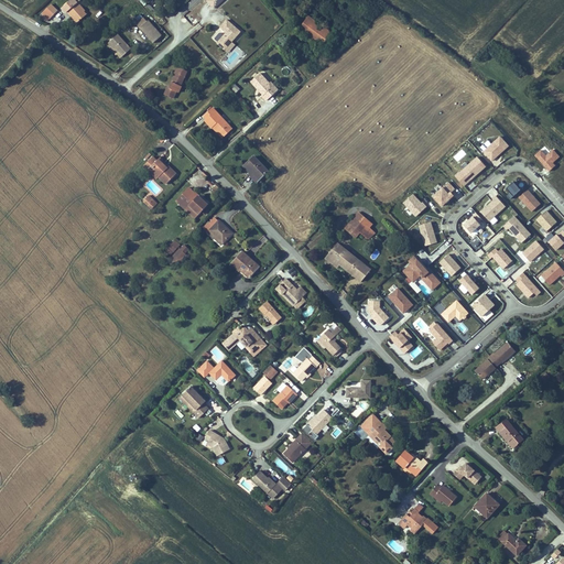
[(51,1),(46,4),(53,11),(56,8),(51,1)]
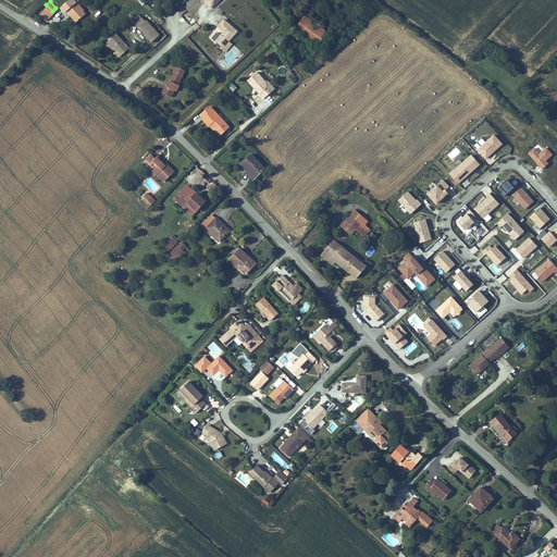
[(65,10),(67,9),(69,8),(72,12),(71,13),(73,16),(76,21),(85,13),(82,10),(83,9),(76,1),(72,4),(69,1),(62,7),(65,10)]
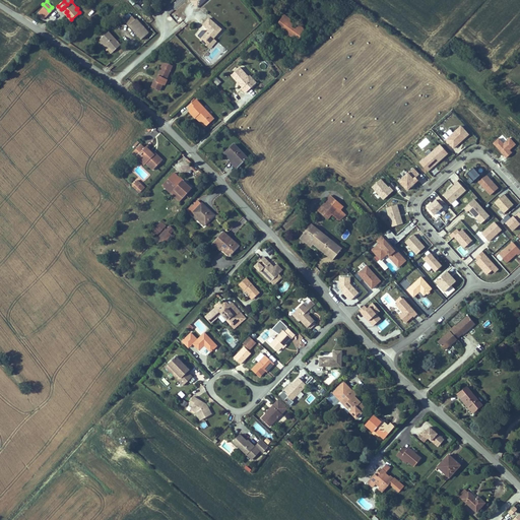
[(44,14),(49,10),(43,4),(39,9),(44,14)]
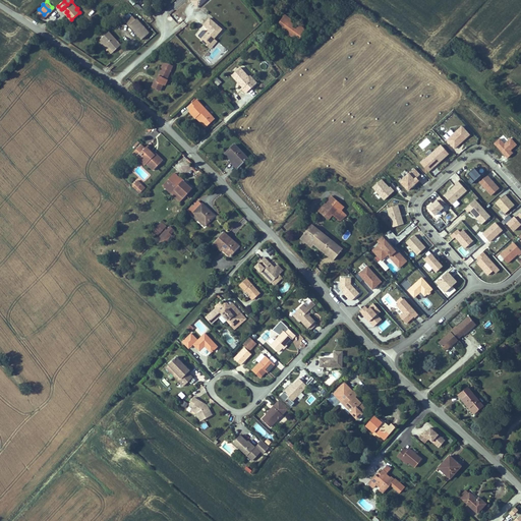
[(167,6),(165,12),(171,14),(173,8),(167,6)]
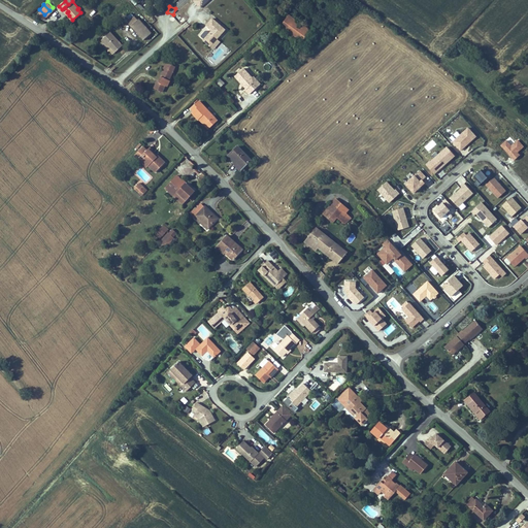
[(291,9),(289,12),(299,20),(301,17),(291,9)]
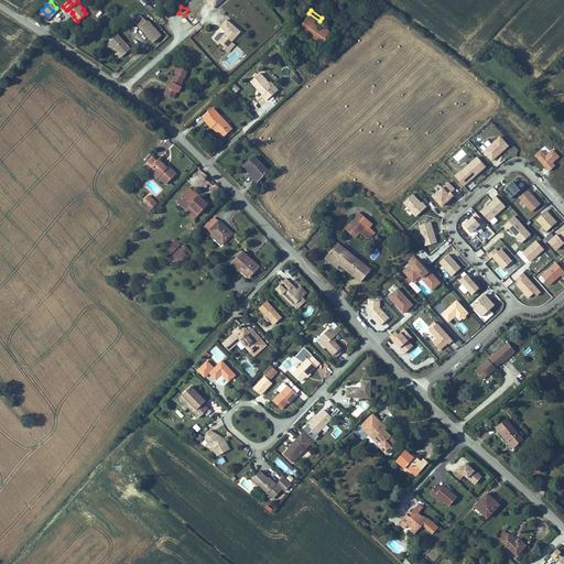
[(141,23),(149,15),(145,12),(138,20),(141,23)]
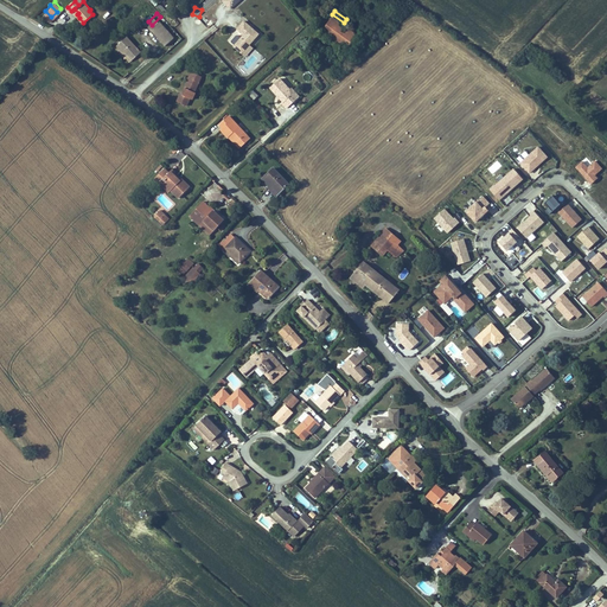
[(324,26),(332,31),(333,30),(344,37),(343,38),(351,44),(360,29),(346,19),(344,23),(332,14),(324,26)]
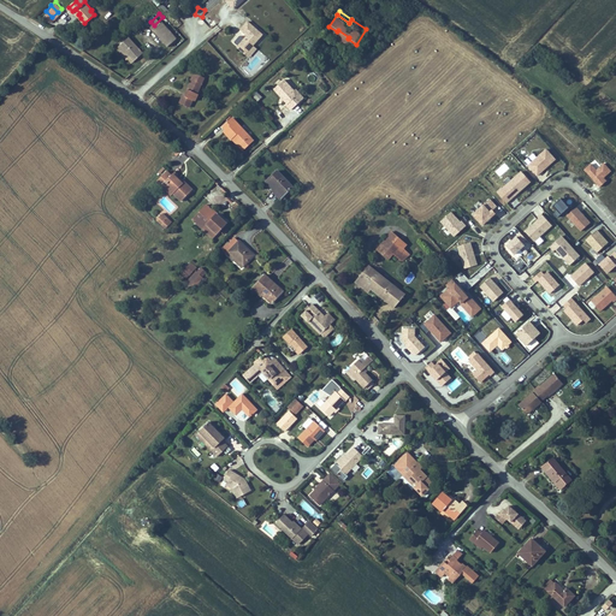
[(163,17),(154,25),(170,42),(178,34),(163,17)]
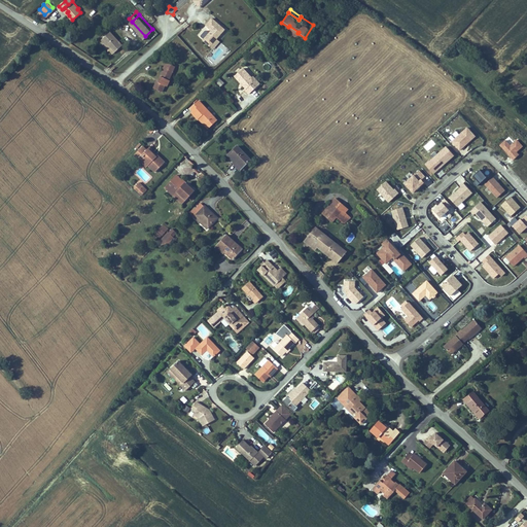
[(221,35),(229,26),(216,14),(210,22),(216,27),(208,36),(214,40),(219,34),(221,35)]
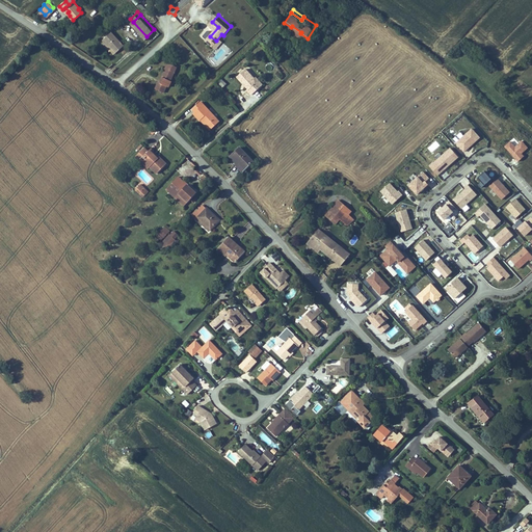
[(112,30),(105,37),(112,45),(117,51),(126,43),(112,30)]
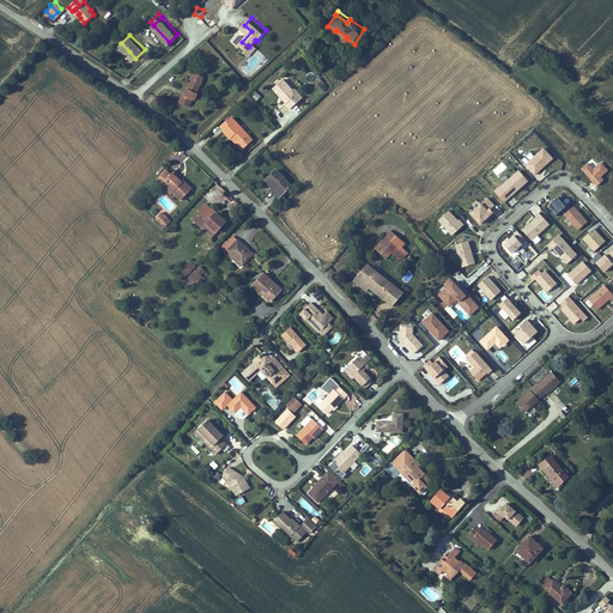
[(258,41),(255,40),(249,47),(242,42),(241,43),(249,50),(258,41)]
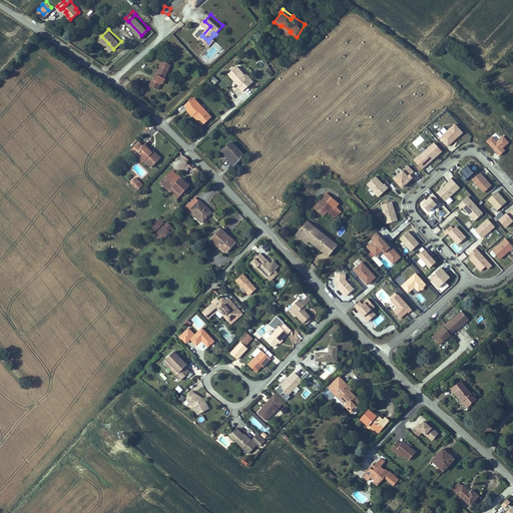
[(159,70),(155,79),(164,83),(167,77),(169,78),(172,73),(170,72),(175,64),(178,57),(170,53),(167,60),(161,71),(159,70)]
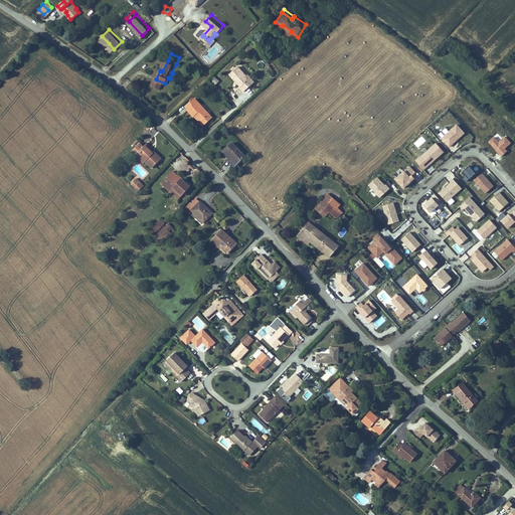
[(240,64),(232,72),(243,84),(242,86),(246,91),(253,83),(250,79),(253,76),(250,72),(248,73),(240,64)]
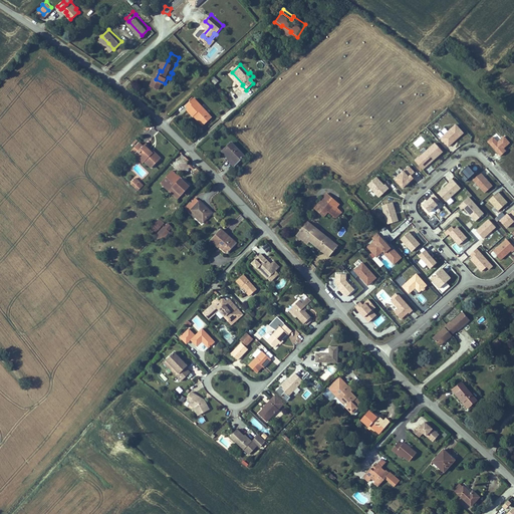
[(187,111),(192,117),(195,115),(203,125),(210,119),(194,100),(185,107),(188,110),(187,111)]
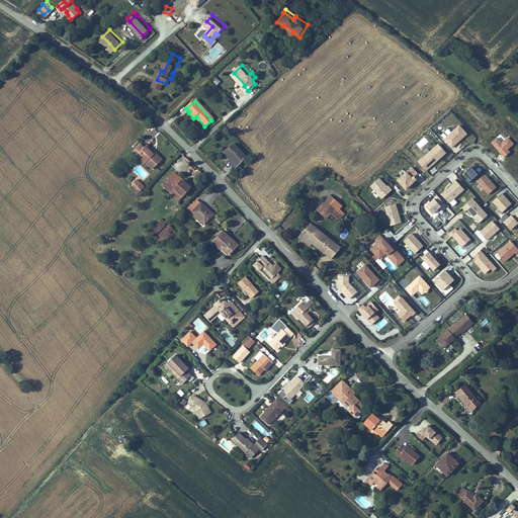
[(196,116),(193,118),(202,128),(204,126),(196,116)]
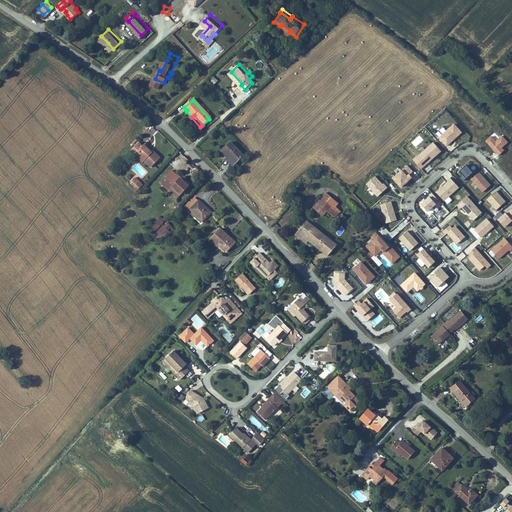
[(448,145),(463,132),(455,123),(440,137),(448,145)]
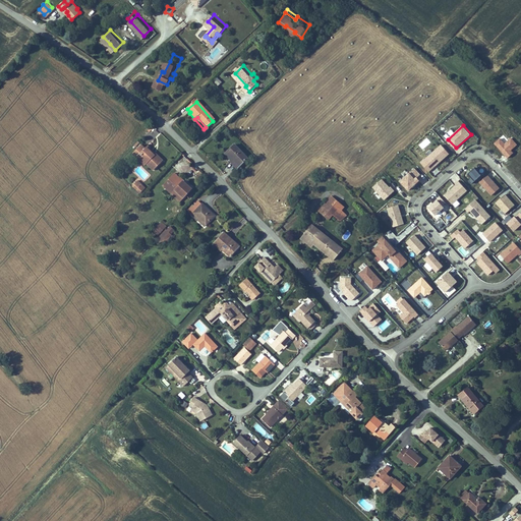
[(140,146),(145,150),(147,148),(155,156),(162,163),(171,153),(164,147),(163,148),(154,139),(153,141),(149,137),(140,146)]
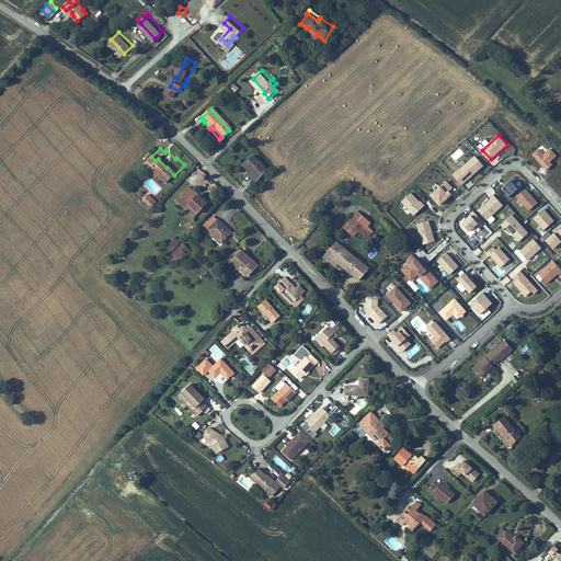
[(168,149),(165,150),(175,159),(176,158),(168,149)]
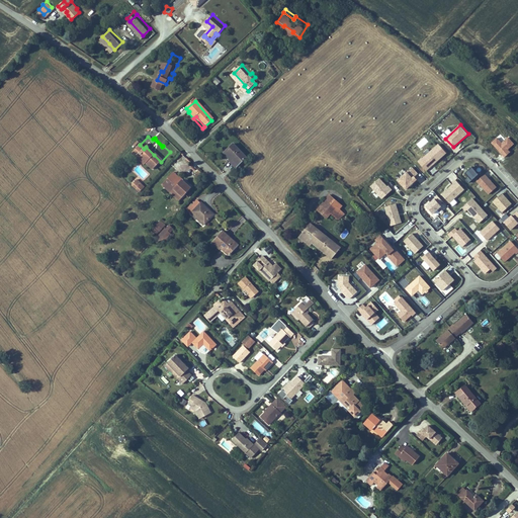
[(427,170),(447,152),(439,144),(419,162),(427,170)]
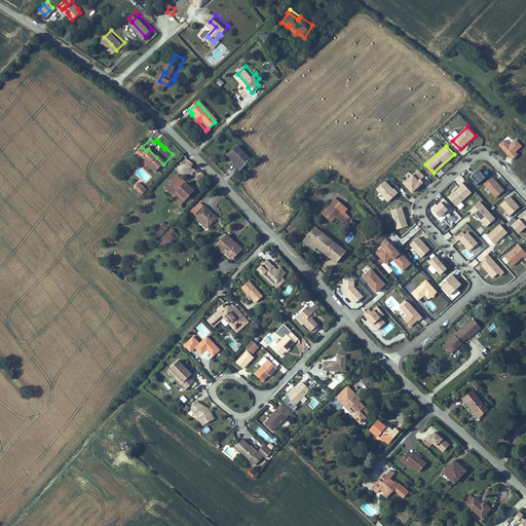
[(234,147),(226,156),(231,162),(233,160),(239,167),(248,160),(234,147)]
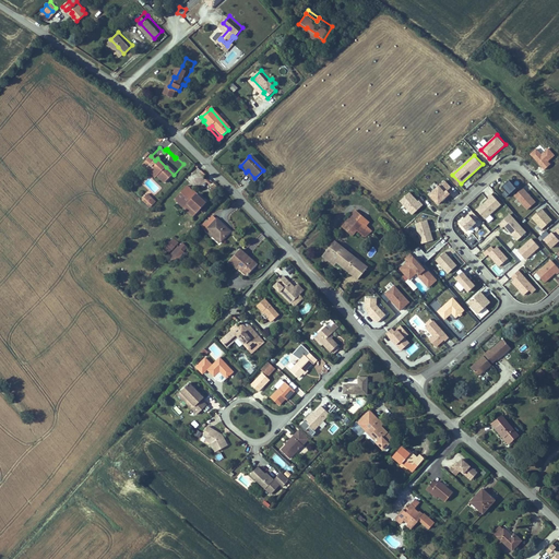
[(157,158),(155,161),(164,169),(166,167),(157,158)]
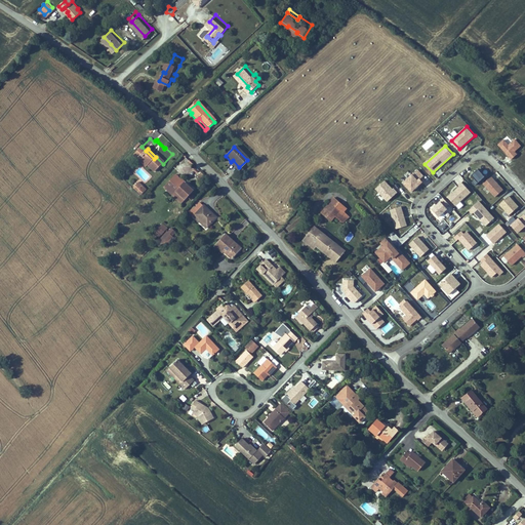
[(477,185),(486,175),(479,168),(473,174),(477,178),(474,180),(477,185)]
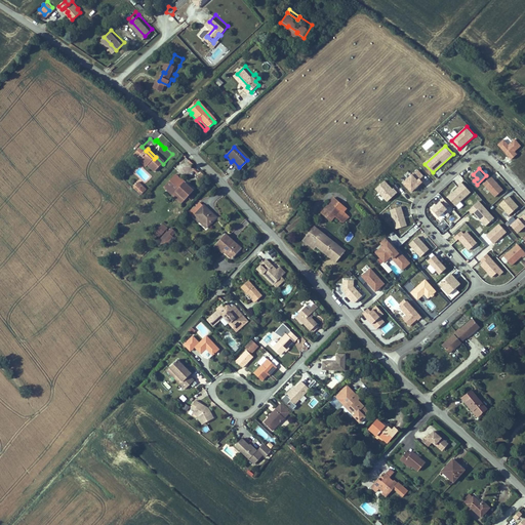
[(422,180),(420,178),(423,175),(418,169),(404,182),(412,191),(422,180)]
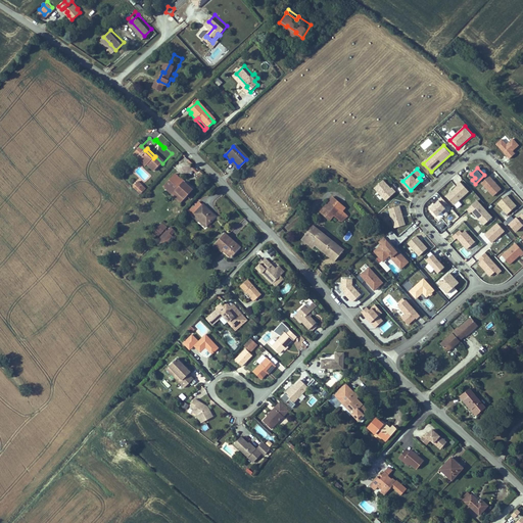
[(176,174),(172,179),(180,186),(184,182),(176,174)]
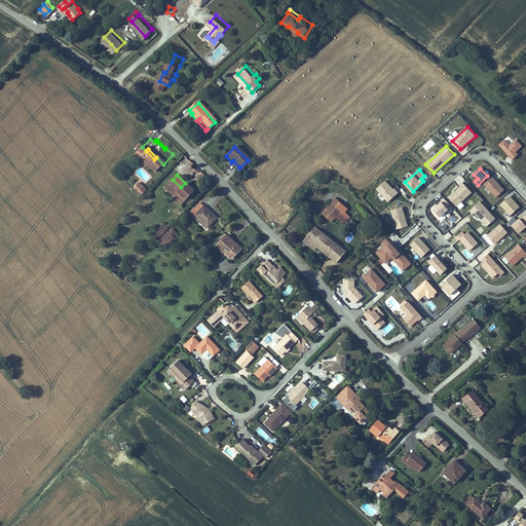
[(505,190),(493,177),(485,184),(497,197),(505,190)]
